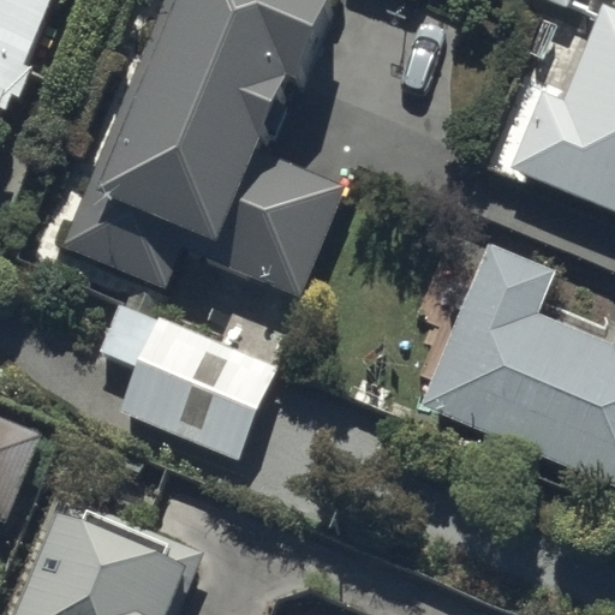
[(0,0),(0,100),(43,0),(0,0)]
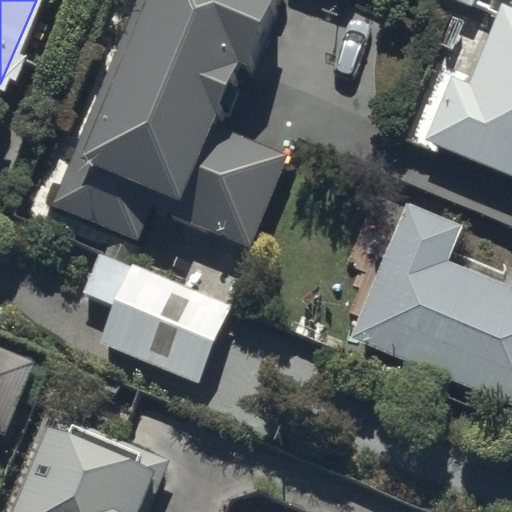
[(138,0),(54,204),(136,238),(153,198),(180,209),(176,218),(250,249),(289,156),(211,124),(236,62),(247,67),(274,0),(138,0)]
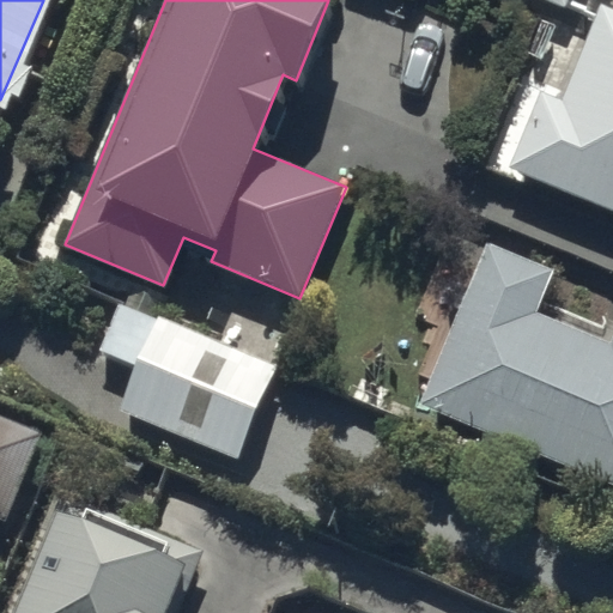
[(532,0),(568,16),(574,0),(532,0)]
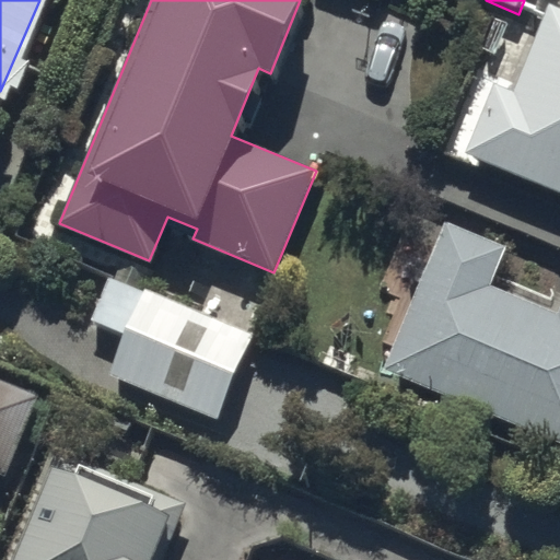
[(492,93),(464,163),(559,202),(559,14),(552,12),(515,103),(492,93)]
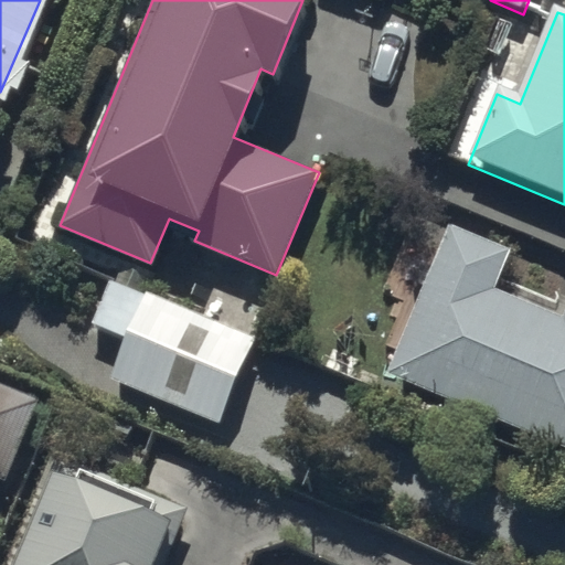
[(450,231),(387,379),(564,454),(564,323),(497,296),(513,257),(450,231)]
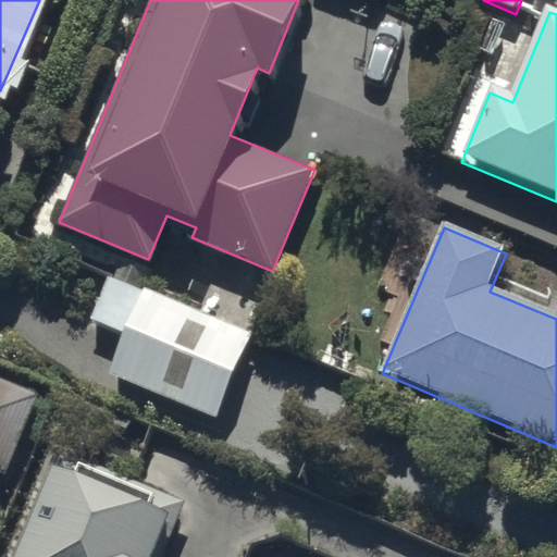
[(250,332),(102,274),(86,317),(122,331),(106,375),(217,418),(250,332)]
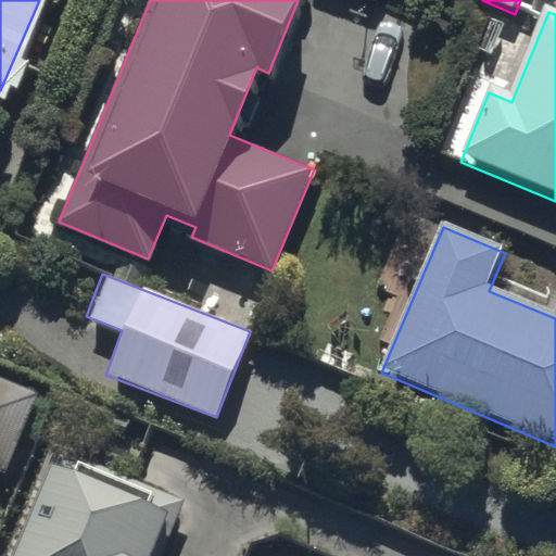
[(0,475),(4,478),(37,392),(0,378),(0,475)]
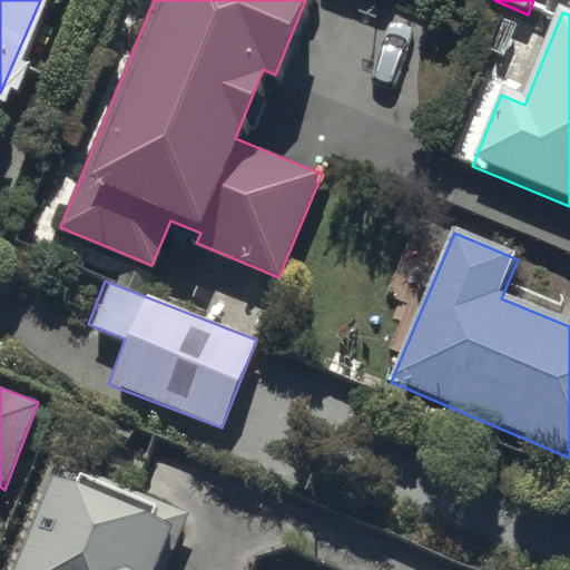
[(55,463),(6,569),(169,569),(190,523),(55,463)]
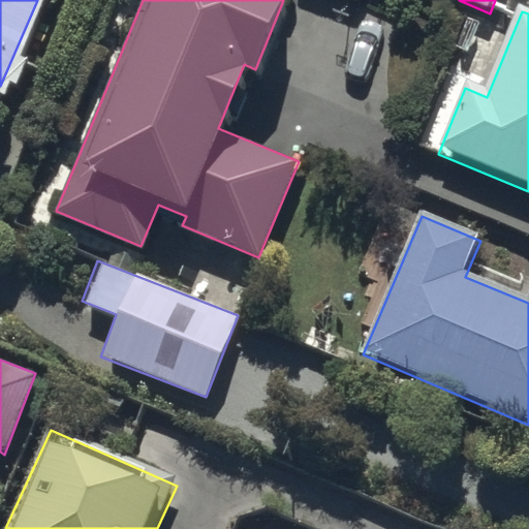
All buildings are outlined.
